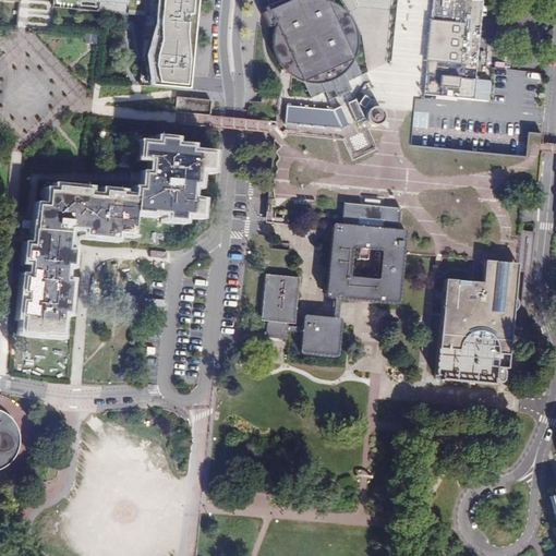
[(53,0),(53,1),(150,11),(143,84),(189,88),(196,0),(53,0)]
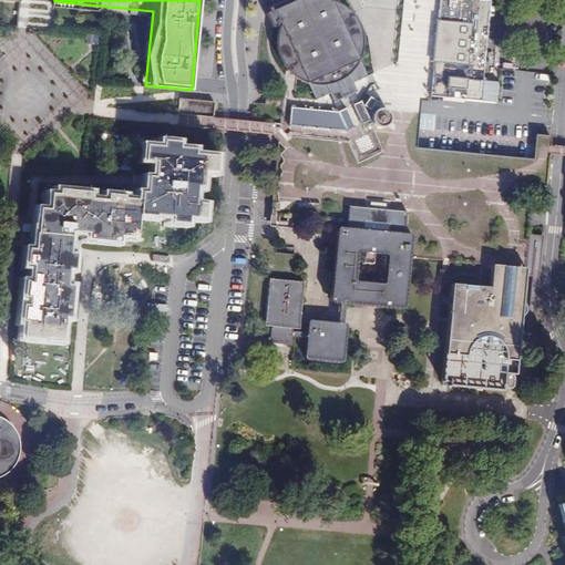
[(334,100),(357,90),(353,81),(368,74),(360,59),(363,49),(365,41),(363,32),(361,23),(357,17),(351,10),(342,3),(336,0),(273,0),(275,3),(273,4),(275,9),(268,11),(275,26),(280,23),(280,24),(278,30),(277,40),(278,49),(281,59),(286,67),(294,74),(301,79),(308,82),(317,98),(330,91),(334,100)]
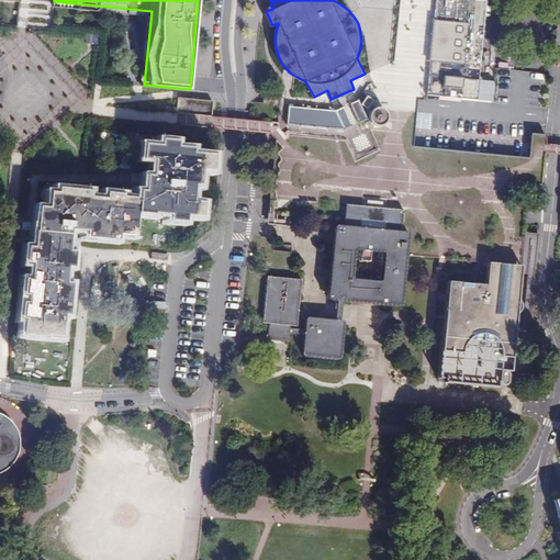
[(435,0),(434,21),(428,75),(426,98),(494,103),(495,81),(479,79),(485,0),(435,0)]
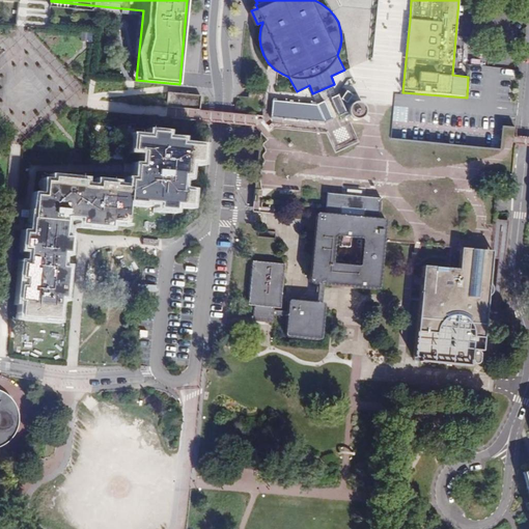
[(95,30),(82,29),(82,39),(94,40),(95,30)]
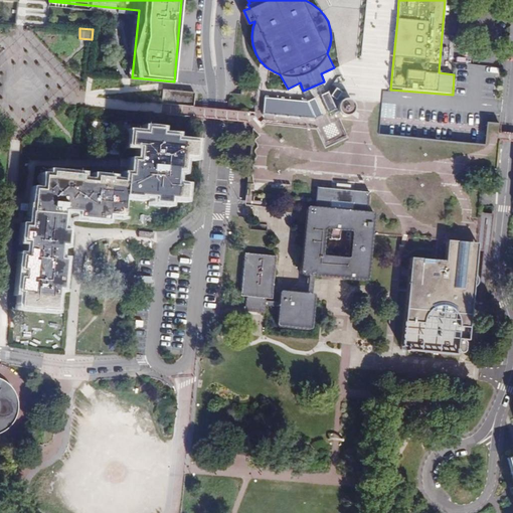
[(196,92),(164,89),(162,112),(194,115),(196,92)]
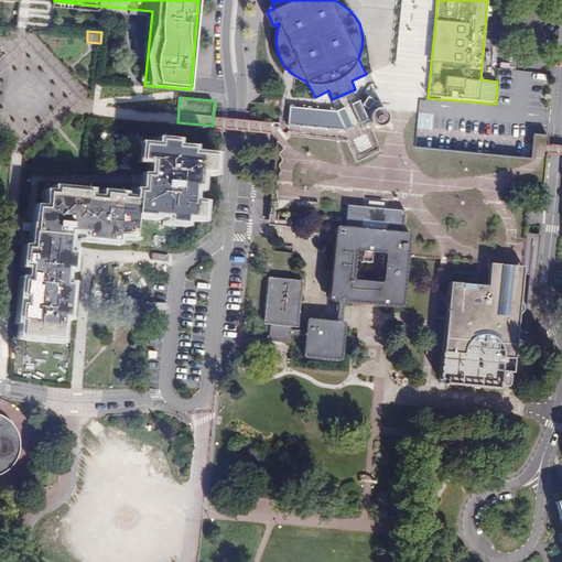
[(368,117),(359,99),(352,103),(360,121),(368,117)]
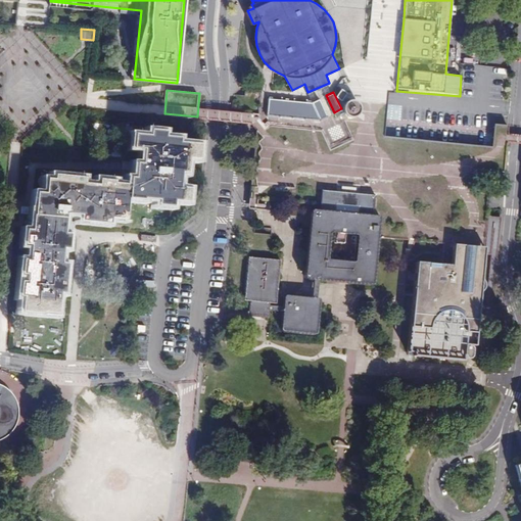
[(328,115),(320,98),(312,101),(269,97),(267,113),(320,119),(328,115)]
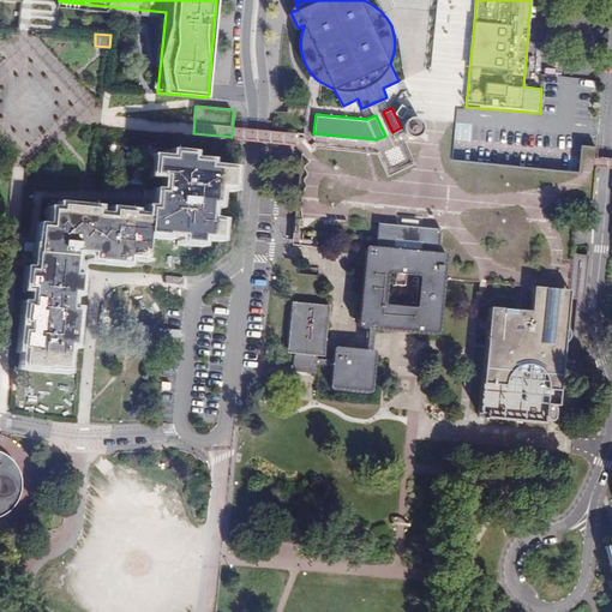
[(412,114),(408,115),(406,118),(403,123),(403,127),(405,131),(407,133),(411,136),(415,137),(420,135),(423,132),(425,129),(425,124),(424,121),(423,118),(419,115),(417,114),(412,114)]
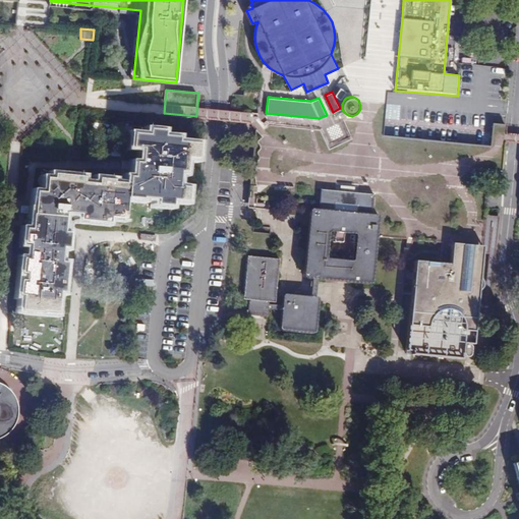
[(148,134),(132,133),(131,147),(141,148),(140,158),(140,162),(134,162),(133,176),(128,176),(127,183),(113,181),(113,179),(98,177),(97,183),(83,182),(83,176),(54,173),(54,177),(46,176),(45,191),(35,190),(34,208),(32,228),(24,227),(23,242),(30,243),(29,256),(22,256),(20,272),(25,273),(24,279),(20,279),(18,294),(21,294),(20,309),(42,310),(42,309),(50,309),(50,311),(57,311),(59,290),(64,291),(66,262),(61,261),(62,246),(67,246),(69,231),(63,231),(65,212),(79,214),(79,219),(109,222),(109,216),(124,218),(126,196),(141,198),(141,197),(156,198),(156,204),(171,206),(171,199),(186,200),(187,187),(177,186),(179,171),(184,172),(186,157),(196,158),(197,142),(177,140),(177,136),(163,135),(163,129),(148,128),(148,134)]
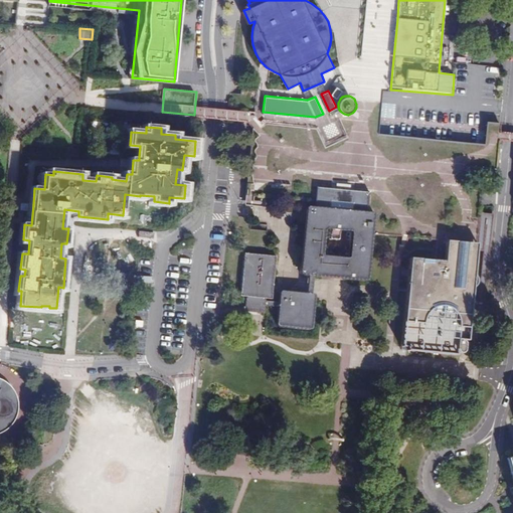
[(303,274),(304,275),(311,276),(316,276),(367,280),(369,280),(369,278),(373,234),(375,213),(368,212),(370,191),(343,189),(318,187),(316,207),(310,207),(308,207),(307,209),(302,273),(303,274)]
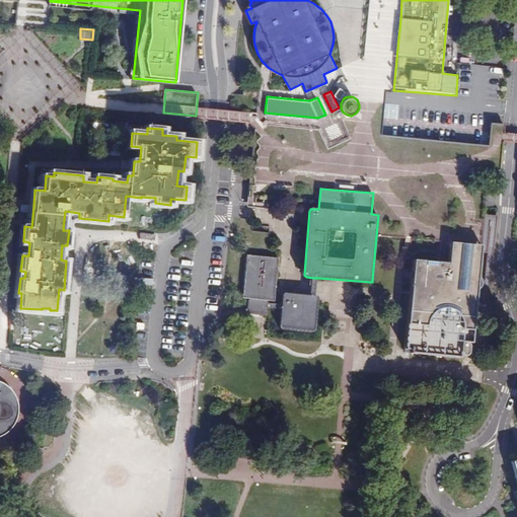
[(457,206),(454,242),(463,243),(466,207),(457,206)]
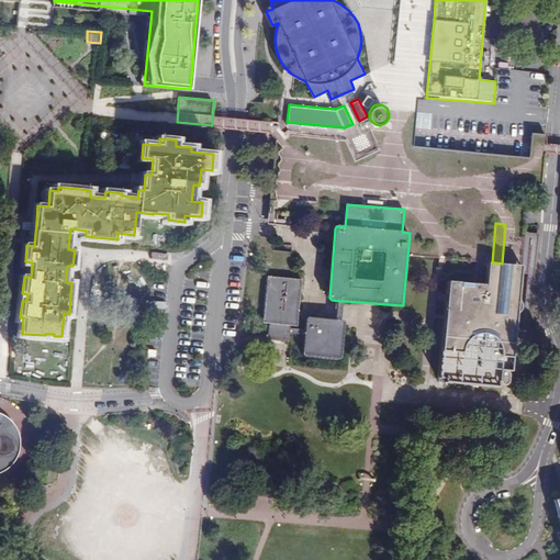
[(407,256),(435,258),(436,244),(417,243),(418,233),(410,233),(407,256)]
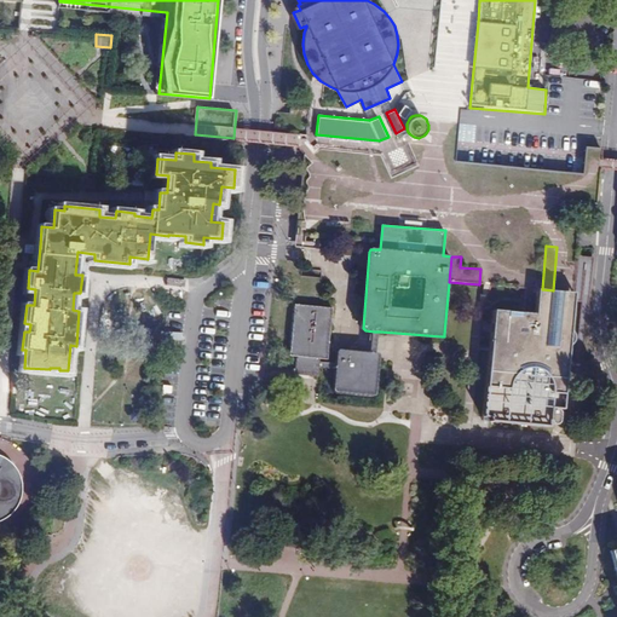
[(529,288),(526,288),(524,313),(495,310),(486,416),(488,416),(494,417),(492,421),(549,426),(551,421),(553,424),(555,424),(558,421),(559,417),(559,413),(558,409),(565,410),(569,367),(571,365),(574,363),(574,361),(575,358),(575,356),(575,353),(572,350),(570,349),(575,293),(553,290),(542,289),(529,288)]
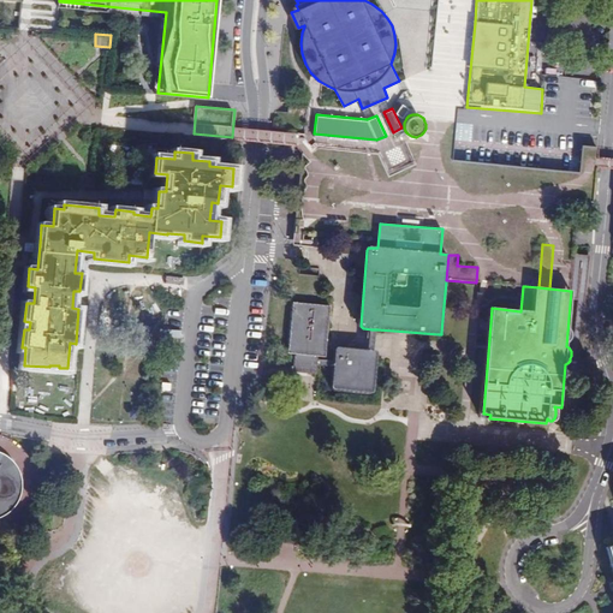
[(332,307),(295,303),(291,355),(298,355),(297,368),(319,369),(319,367),(335,368),(333,387),(335,390),(374,393),(376,392),(376,391),(380,353),(379,351),(378,351),(375,350),(369,350),(339,347),(338,350),(337,351),(335,361),(319,359),(319,356),(328,357),(332,307)]
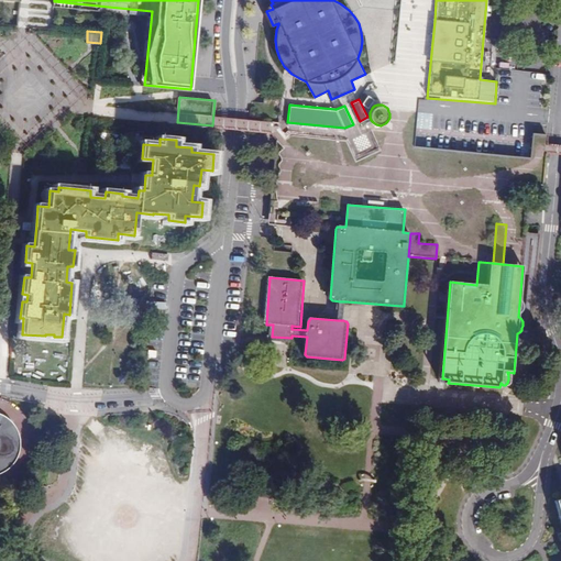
[(19,428),(15,422),(11,418),(6,414),(0,411),(0,471),(2,471),(8,469),(13,464),(17,459),(20,452),(21,447),(22,440),(21,435),(19,428)]
